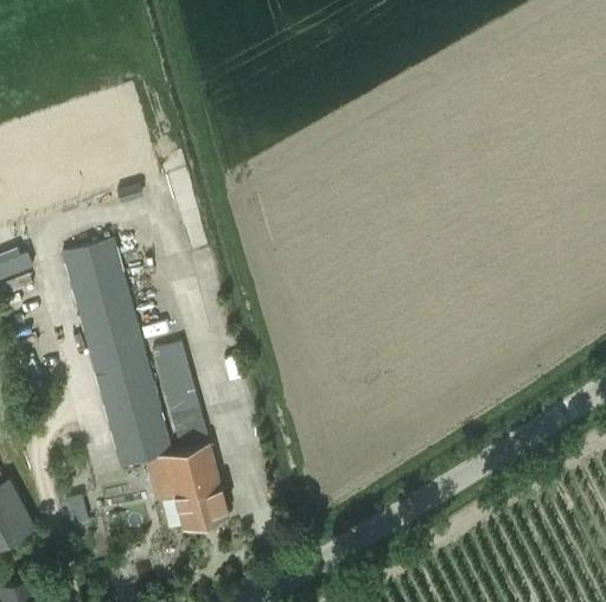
[(121,469),(146,462),(176,454),(119,239),(62,254),(121,469)]
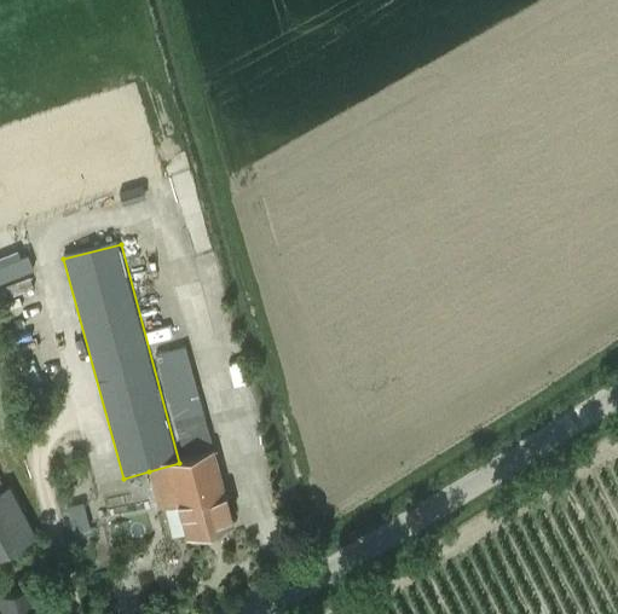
[(0,256),(0,283),(27,272),(18,249),(0,256)]
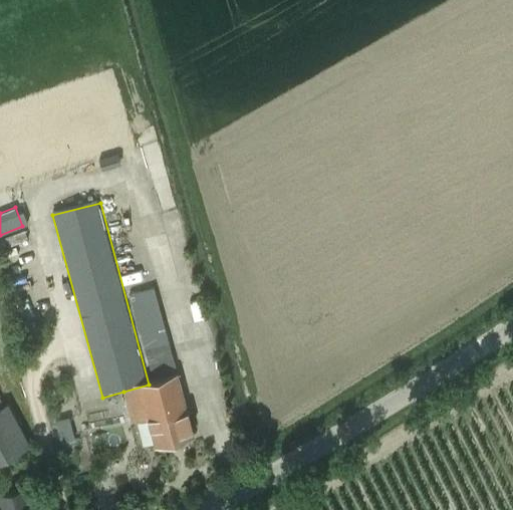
[(0,250),(27,244),(24,229),(0,235),(0,250)]
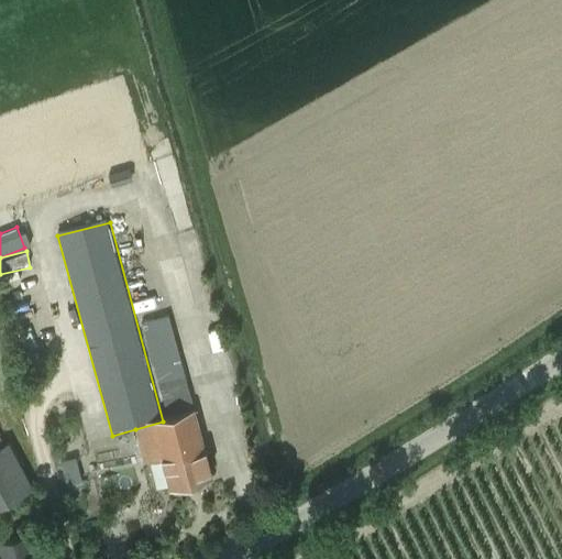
[(168,420),(195,414),(195,413),(182,362),(169,318),(142,326),(168,420)]
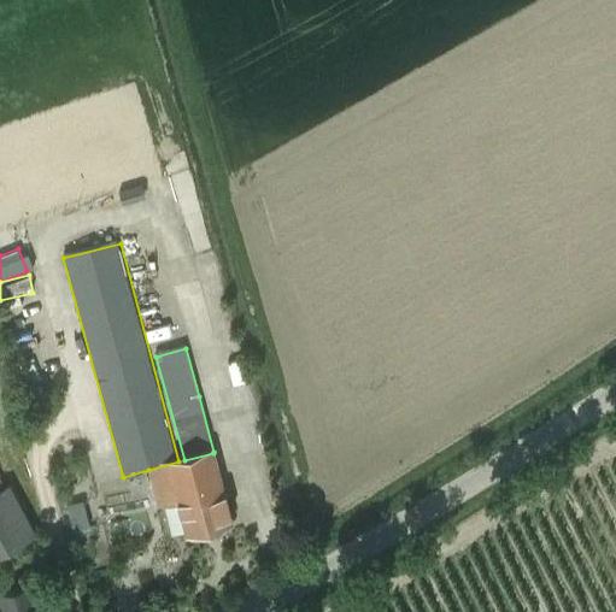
[(234,525),(213,453),(185,460),(179,462),(148,470),(159,510),(179,505),(187,539),(234,525)]
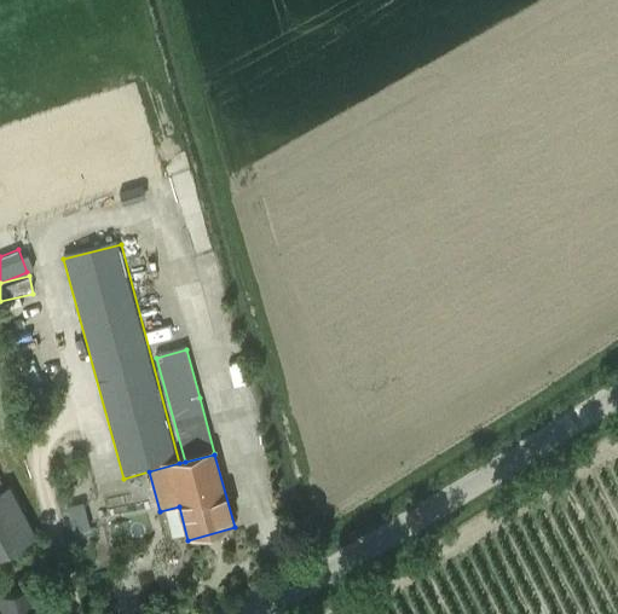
[(11,488),(0,493),(0,560),(39,539),(11,488)]
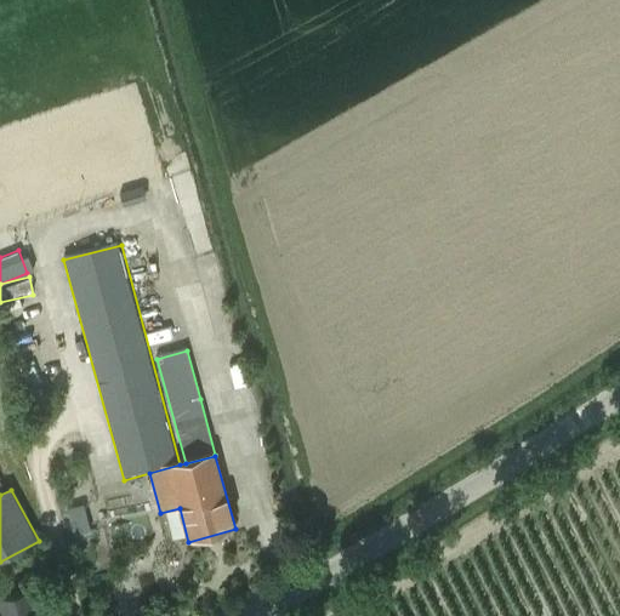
[(40,615),(35,594),(0,604),(4,615),(40,615)]
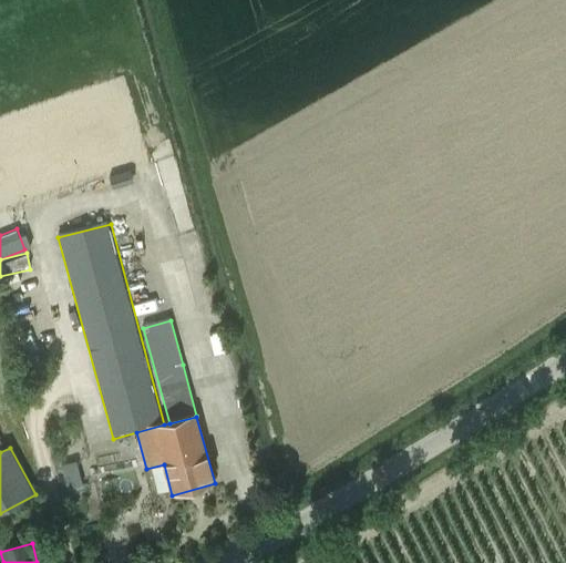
All buildings are outlined.
